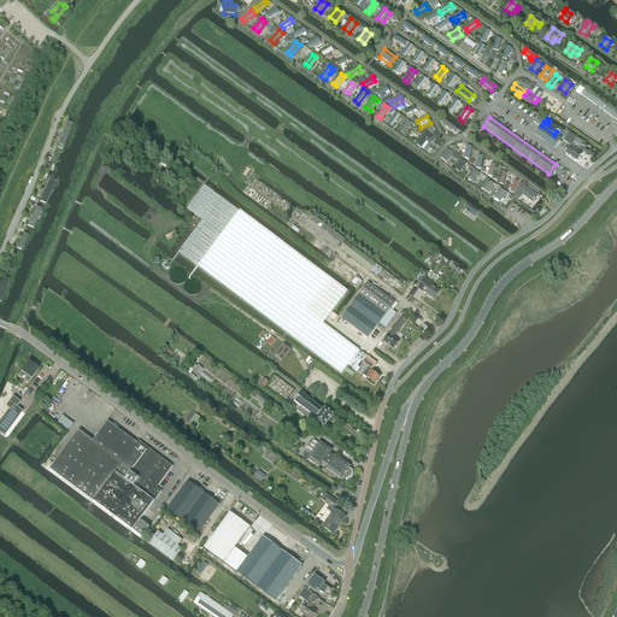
[(400,133),(404,135),(412,124),(407,121),(400,133)]
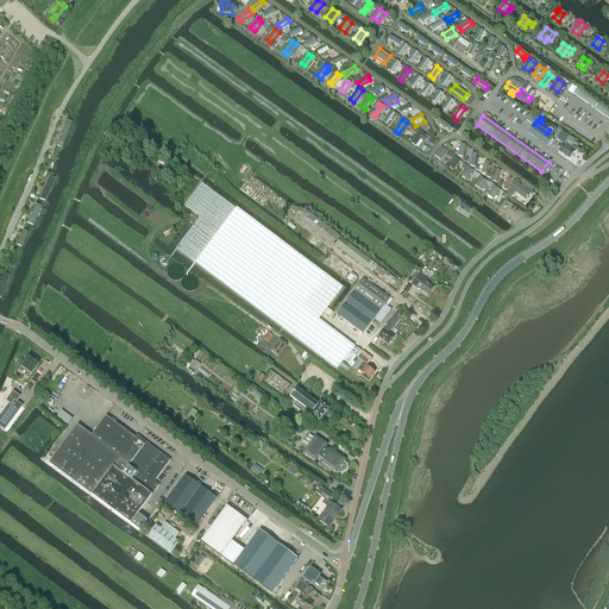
[(450,126),(439,119),(437,123),(446,130),(450,126)]
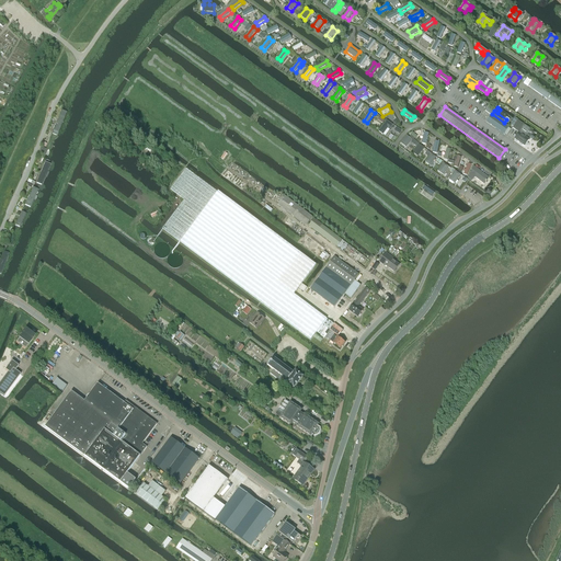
[(67,114),(61,112),(53,136),(57,137),(67,114)]
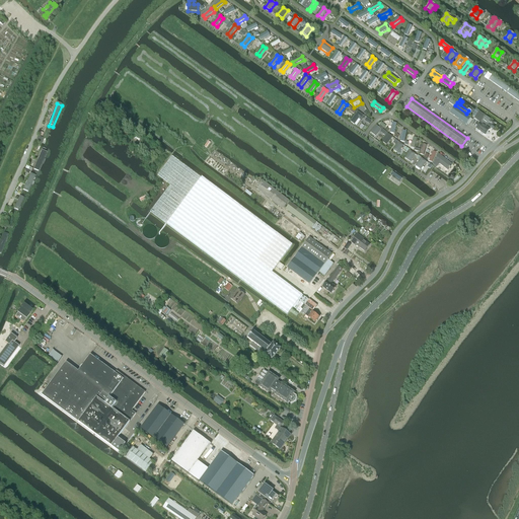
[(466,125),(470,118),(454,106),(449,113),(466,125)]
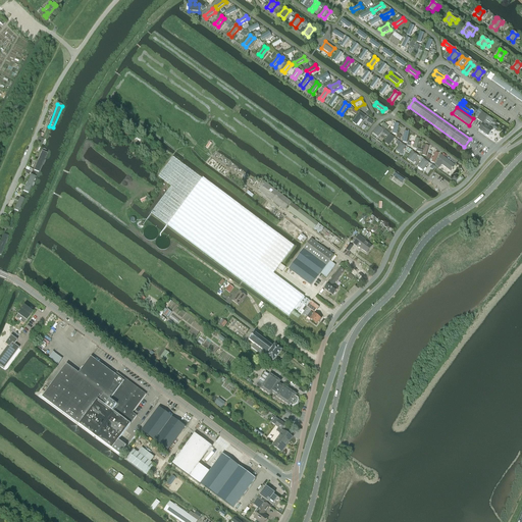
[(360,112),(353,121),(357,124),(364,115),(360,112)]
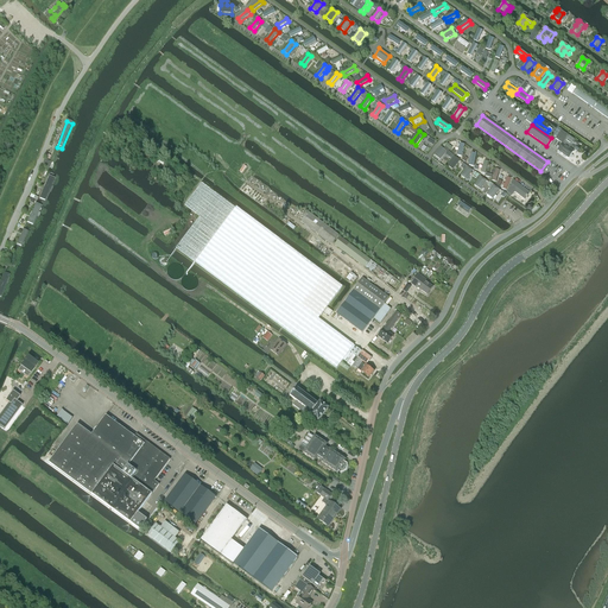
[(569,149),(575,140),(569,135),(561,131),(555,139),(562,144),(557,151),(569,159),(574,152),(569,149)]
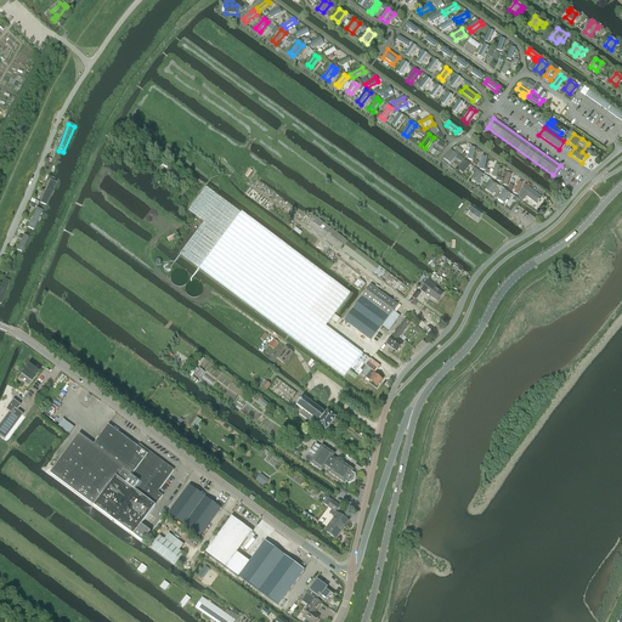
[(445,159),(450,164),(457,156),(451,151),(445,159)]
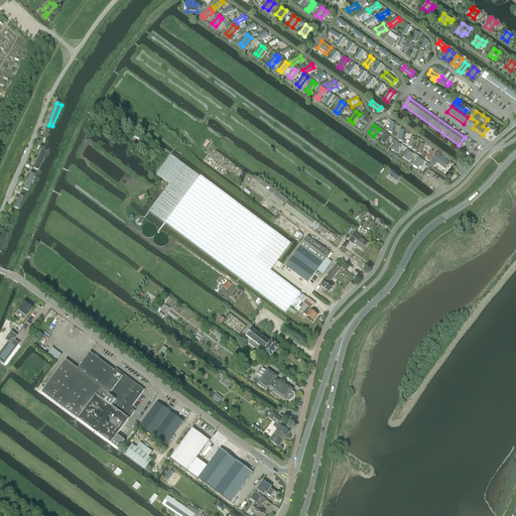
[(385,133),(379,141),(384,144),(390,137),(385,133)]
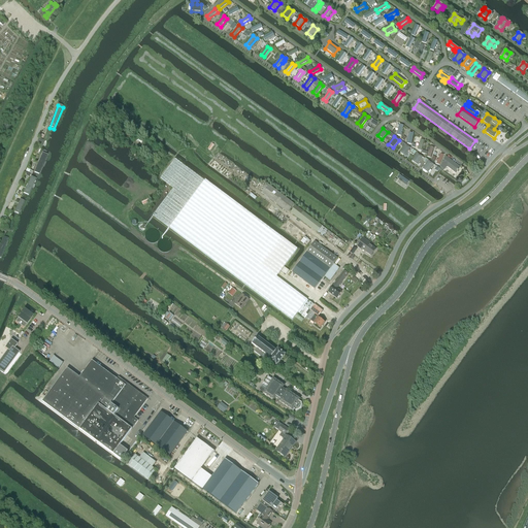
[(399,153),(404,156),(410,149),(405,144),(399,153)]
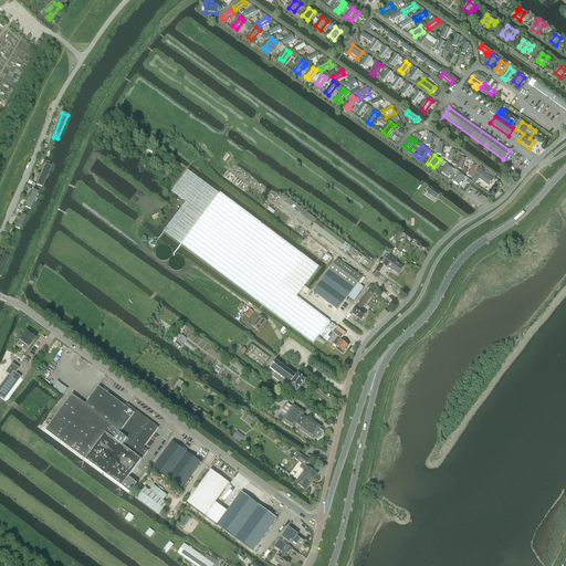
[(50,167),(44,165),(37,186),(42,188),(50,167)]
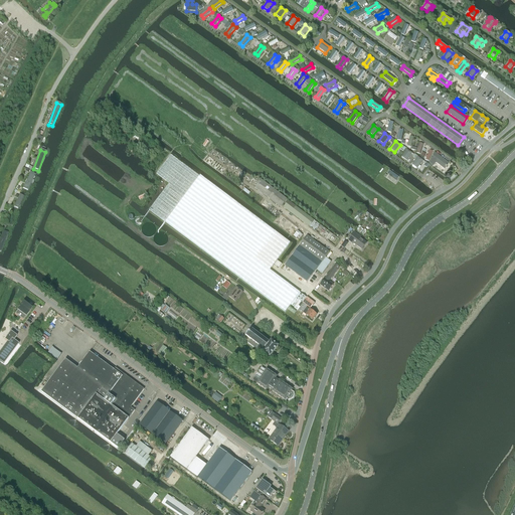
[(411,154),(406,150),(401,157),(406,161),(411,154)]
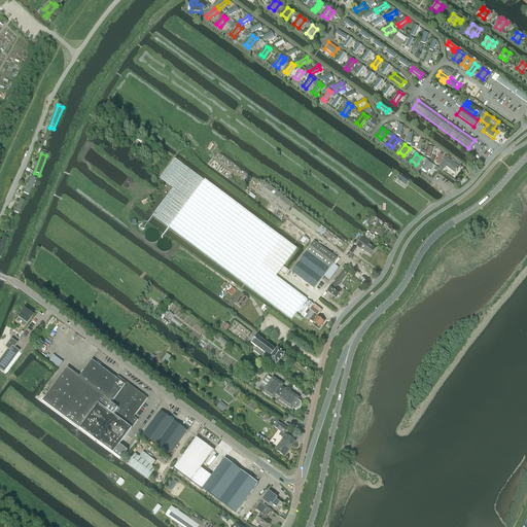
[(442,164),(438,169),(443,171),(446,167),(452,171),(454,173),(454,172),(455,173),(456,171),(457,171),(457,170),(459,168),(458,168),(459,167),(445,156),(442,164)]
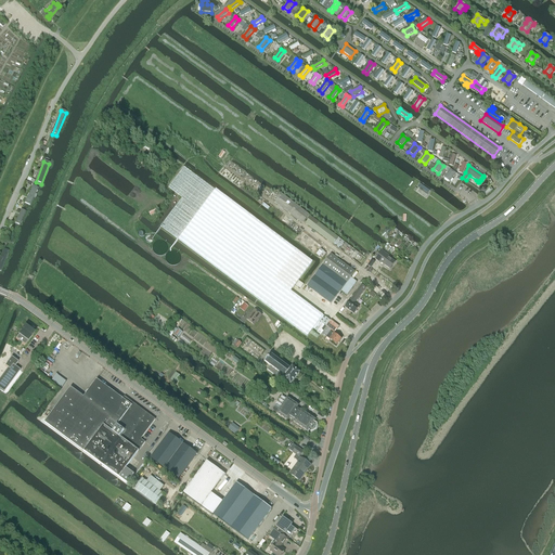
[(323,324),(321,323),(325,318),(323,315),(291,292),(274,279),(296,249),(255,219),(184,167),(168,188),(182,197),(160,227),(258,299),(307,337),(313,328),(318,332),(323,324)]
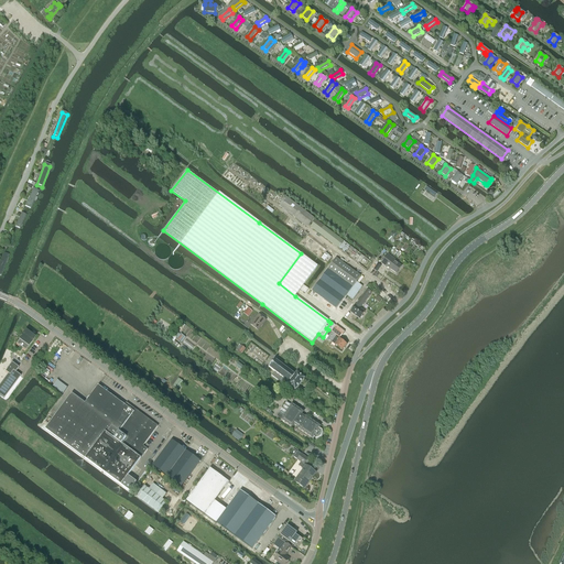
[(457,185),(464,176),(457,172),(451,181),(457,185)]
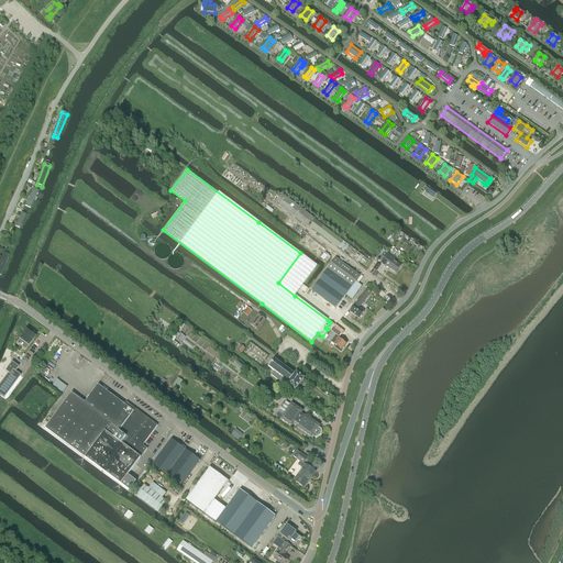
[(432,200),(434,197),(437,195),(426,186),(422,190),(426,192),(424,195),(432,200)]
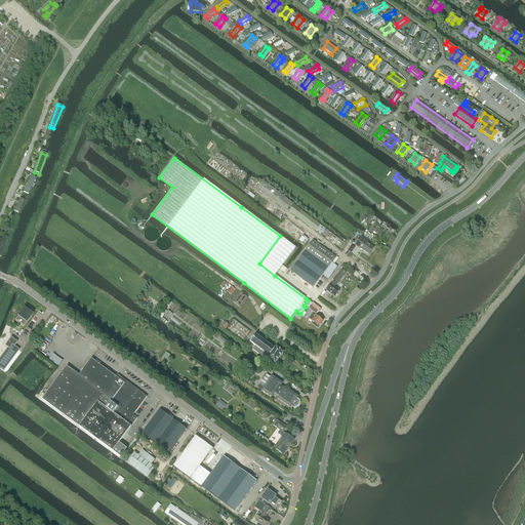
[(36,179),(31,176),(23,193),(28,195),(36,179)]
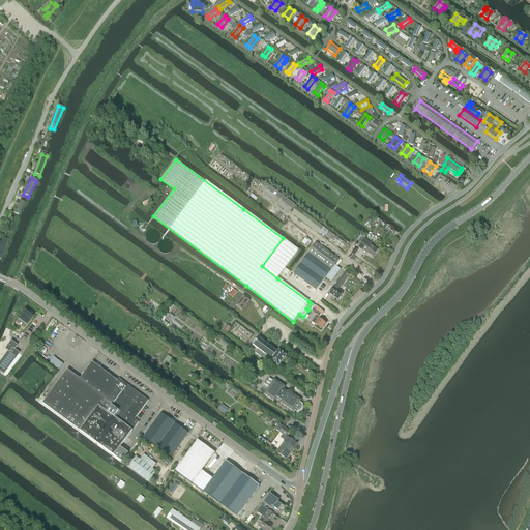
[(269,185),(263,194),(289,213),(291,211),(295,205),(269,185)]
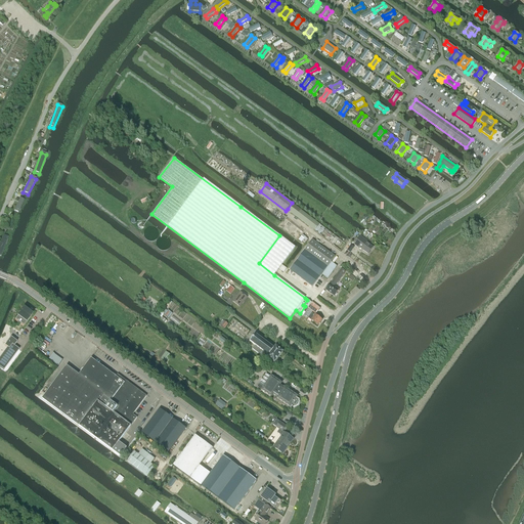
[(25,201),(19,199),(13,212),(18,214),(25,201)]
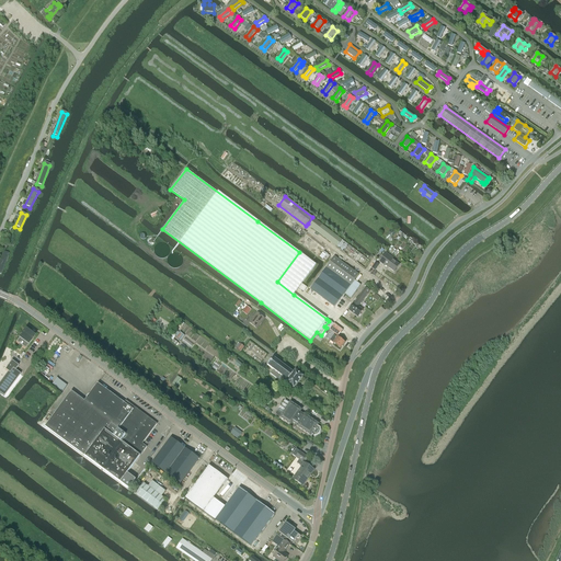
[(309,225),(309,226),(336,247),(342,240),(315,218),(309,225)]
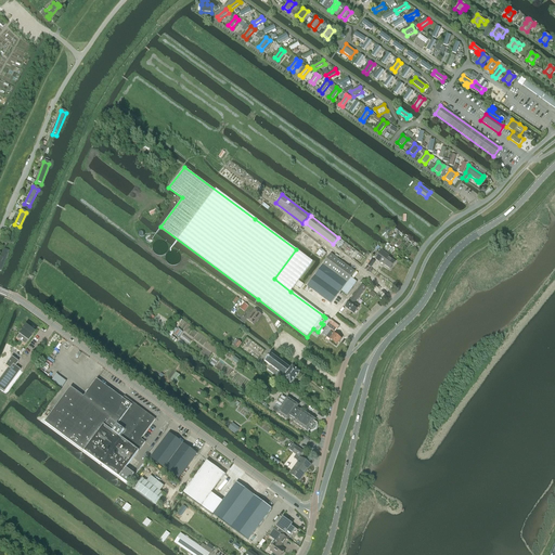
[(0,258),(0,272),(2,273),(10,253),(3,249),(0,258)]
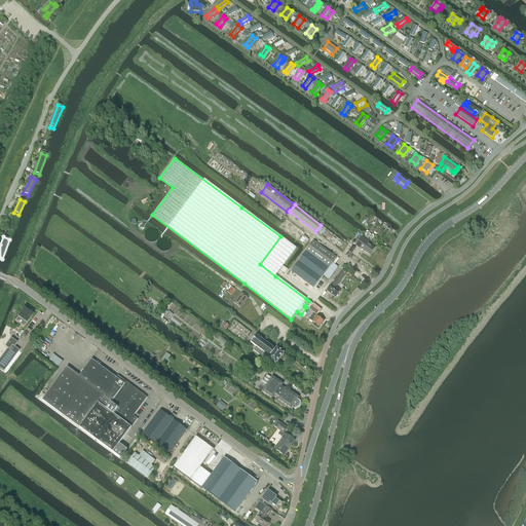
[(286,273),(288,270),(283,266),(296,249),(280,236),(260,264),(275,276),(280,270),(286,273)]
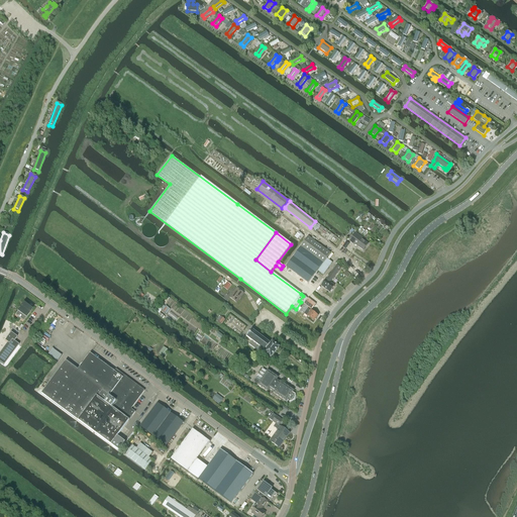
[(298,232),(294,237),(300,241),(304,236),(298,232)]
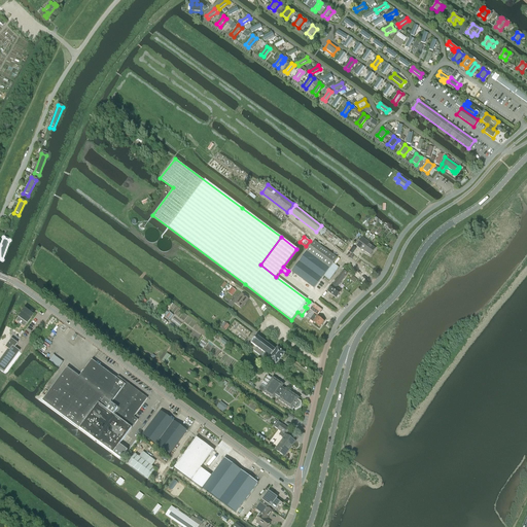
[(360,250),(361,249),(371,255),(375,249),(369,245),(370,243),(362,238),(356,247),(360,250)]
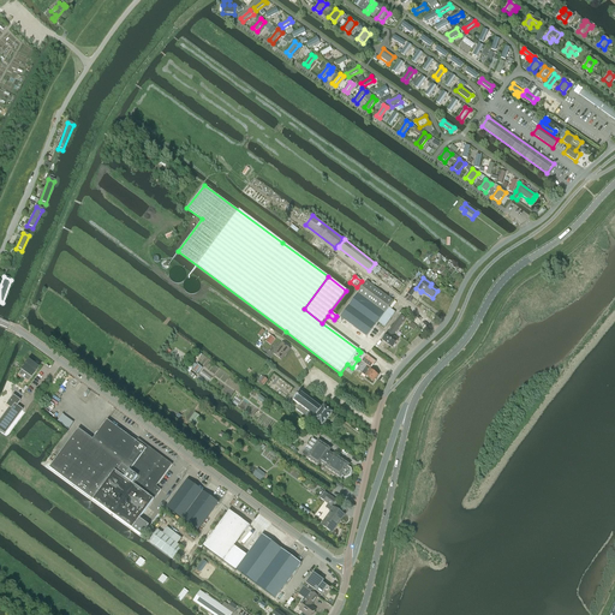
[(384,328),(395,312),(389,308),(393,302),(366,282),(358,294),(384,314),(377,322),(384,328)]
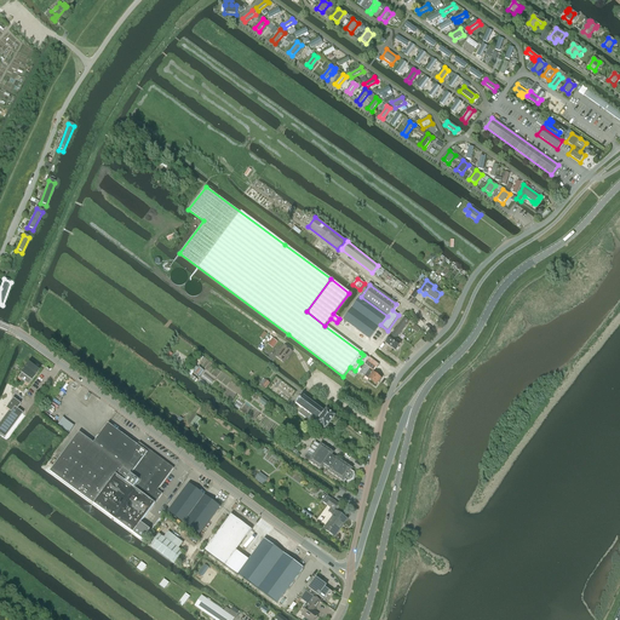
[(361,297),(343,320),(371,339),(380,325),(388,316),(361,297)]
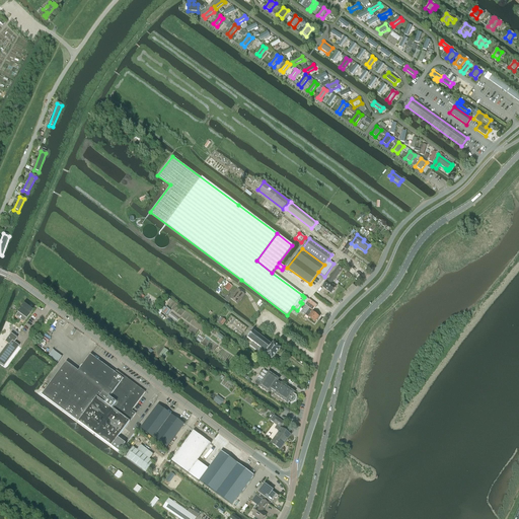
[(337,264),(326,278),(337,285),(347,271),(337,264)]
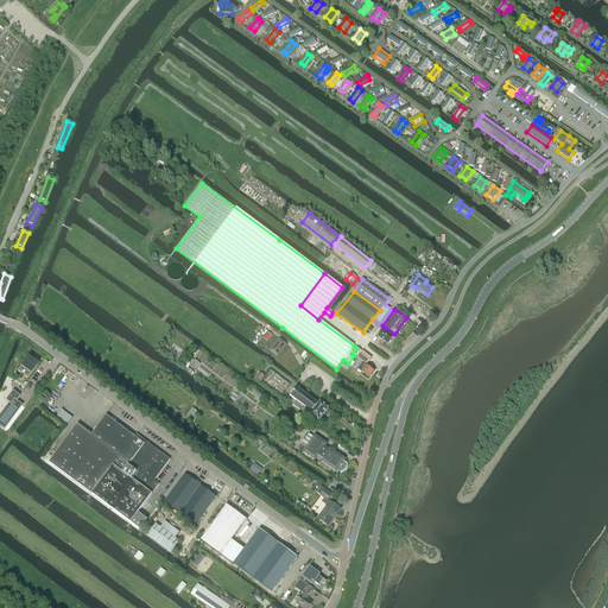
[(378,337),(388,344),(393,336),(384,329),(378,337)]
